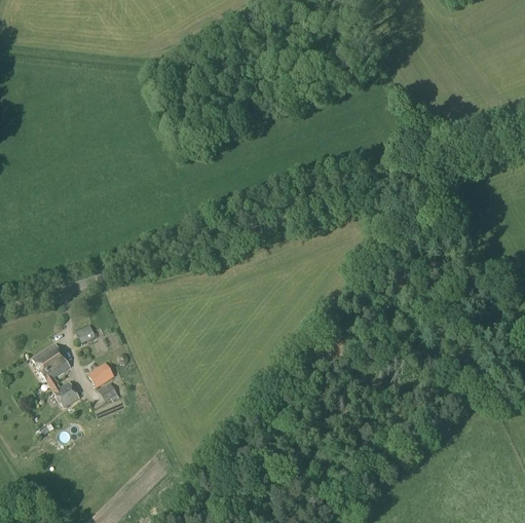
[(81,342),(95,336),(89,324),(76,331),(81,342)]
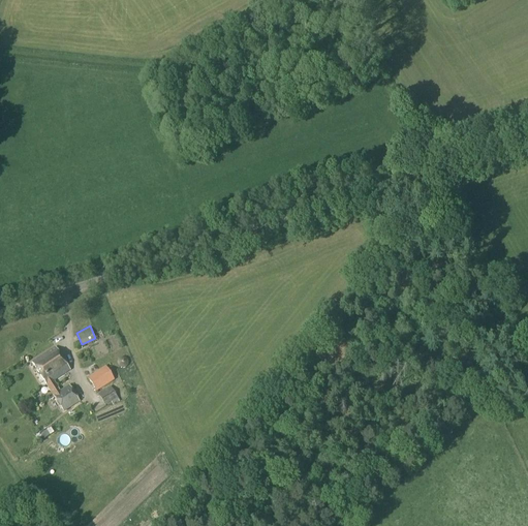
[(61,389),(54,378),(71,368),(56,344),(32,360),(64,409),(80,399),(69,383),(61,389)]
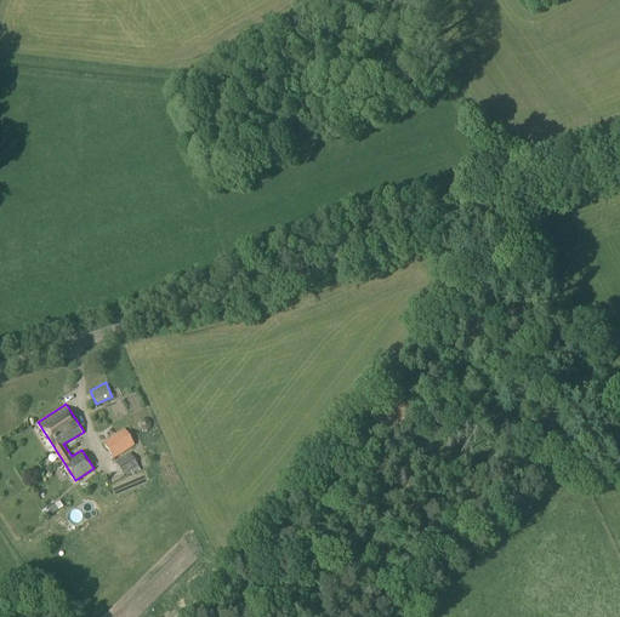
[(144,429),(146,429),(147,429),(147,428),(148,428),(149,428),(149,427),(151,426),(151,424),(151,423),(152,423),(152,422),(152,421),(151,421),(151,420),(151,418),(149,418),(149,417),(148,417),(148,416),(147,416),(146,416),(144,416),(143,416),(142,416),(141,416),(141,417),(140,417),(140,418),(138,418),(138,420),(138,421),(138,422),(138,423),(138,424),(138,426),(140,426),(140,427),(141,427),(141,428),(142,428),(143,429),(144,429)]
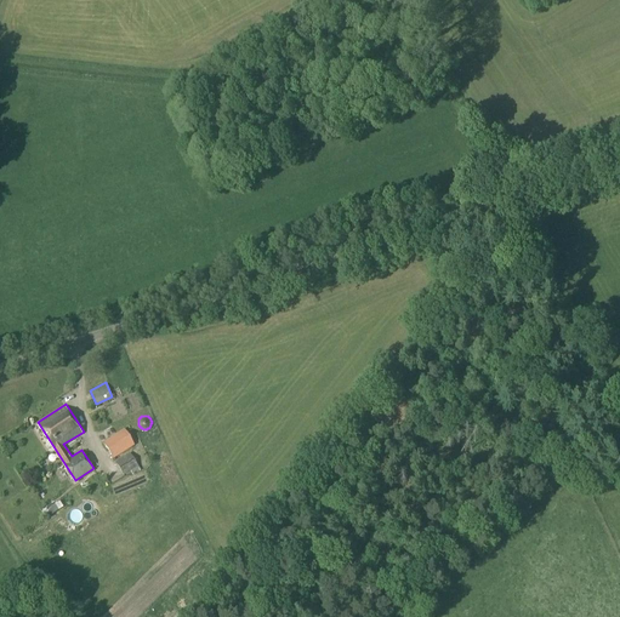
[(114,457),(135,444),(124,427),(103,440),(114,457)]
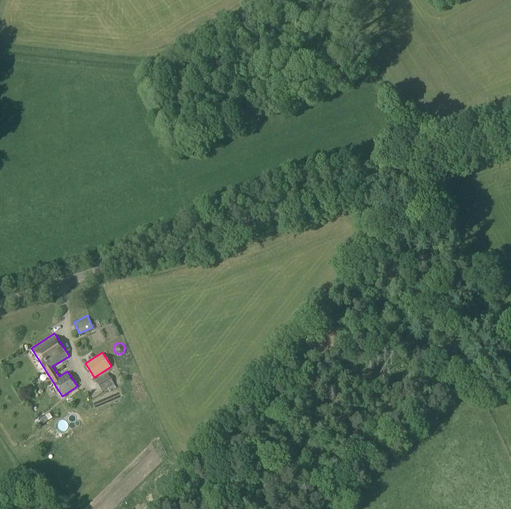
[(107,392),(119,385),(114,378),(103,385),(107,392)]
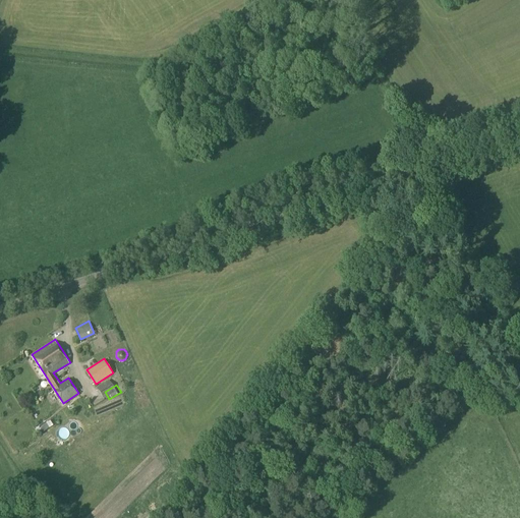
[(44,430),(50,426),(46,421),(41,425),(44,430)]
